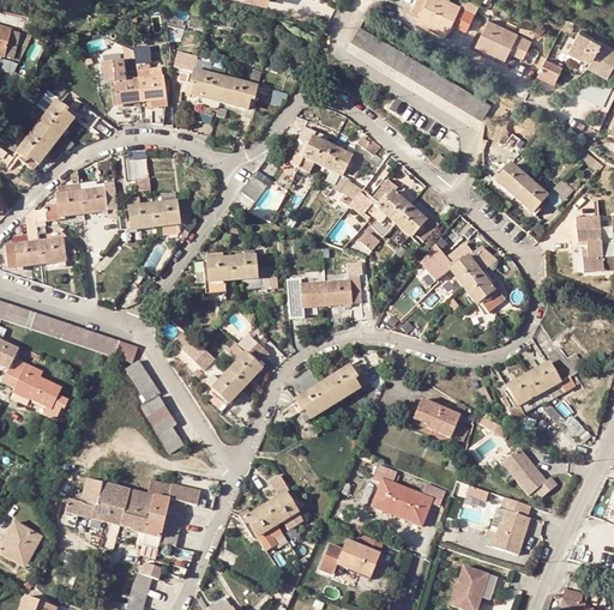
[(469,28),(476,13),(450,0),(417,0),(415,7),(423,12),(450,26),(452,26),(456,20),(469,28)]
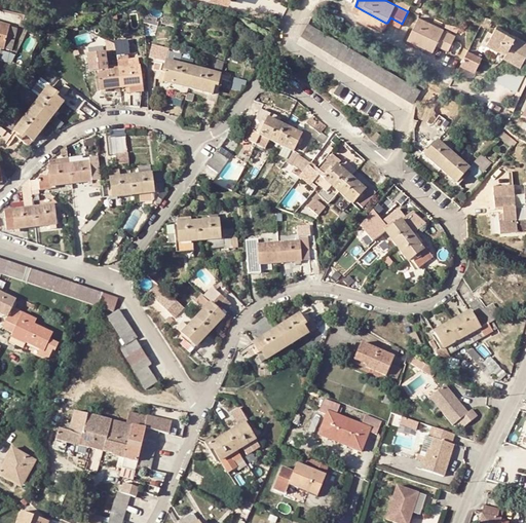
[(391,0),(385,0),(408,11),(409,9),(391,0)]
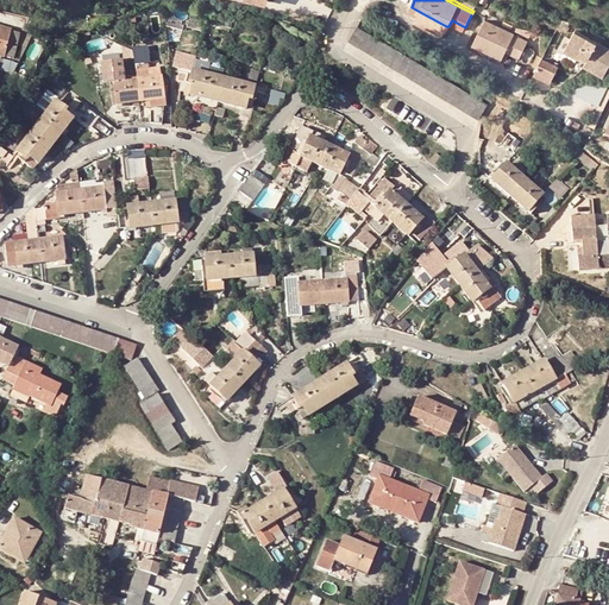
[(446,26),(420,12),(416,19),(444,33),(446,26)]
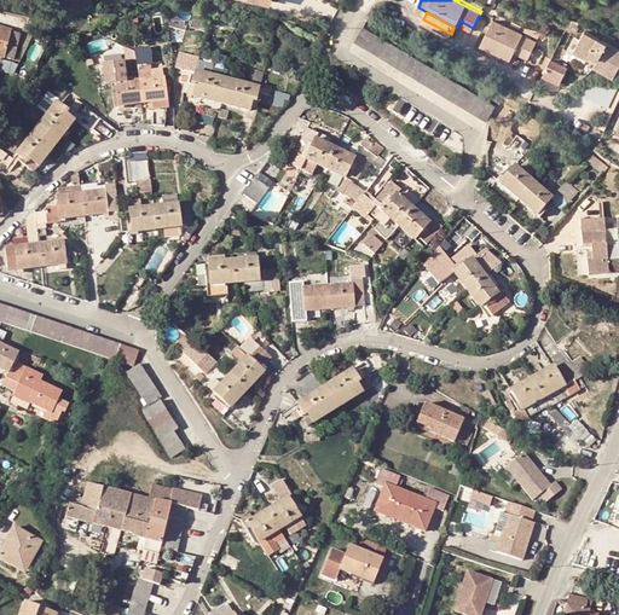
[(496,18),(495,22),(537,44),(539,40),(496,18)]
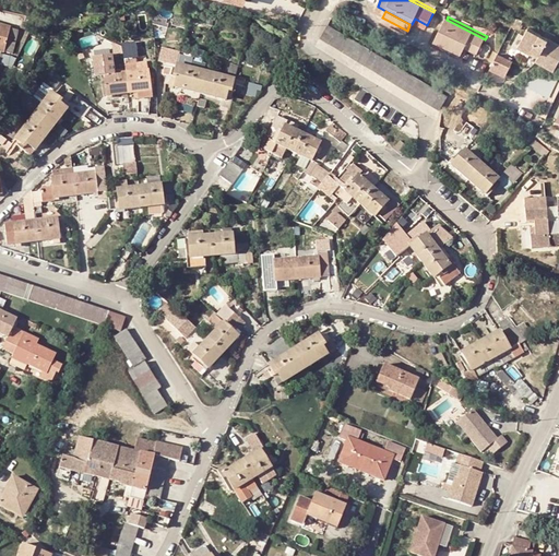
[(8,22),(0,20),(0,47),(12,50),(14,38),(6,37),(8,22)]
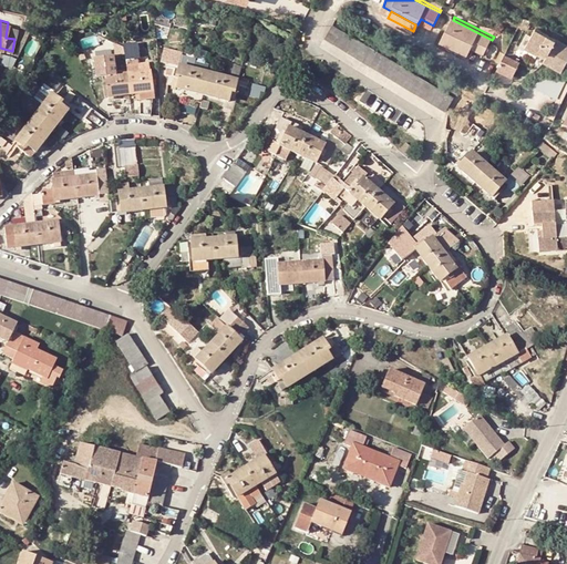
[(485,52),(492,40),(453,20),(443,38),(468,51),(472,45),(485,52)]
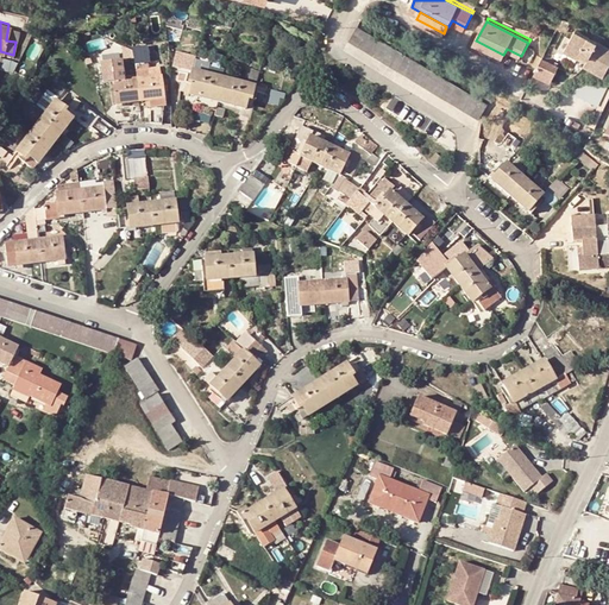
[(8,24),(6,41),(16,42),(19,26),(8,24)]
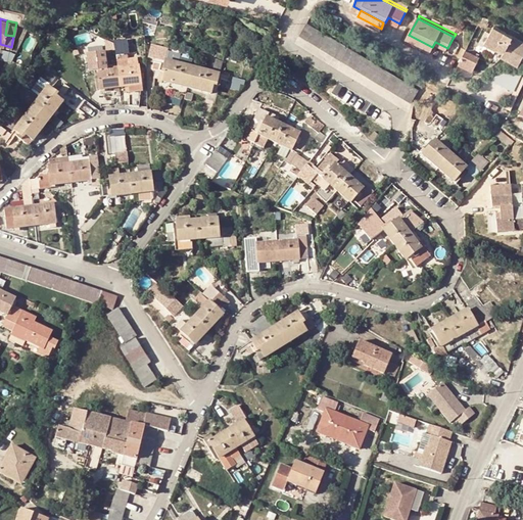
[(522,36),(495,26),(489,42),(502,47),(503,45),(510,48),(510,50),(508,55),(522,60),(522,36)]
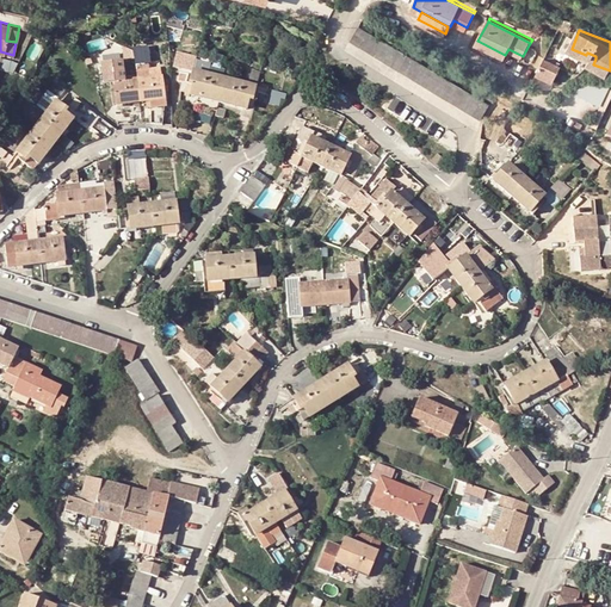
[(350,45),(480,123),(488,109),(358,31),(350,45)]
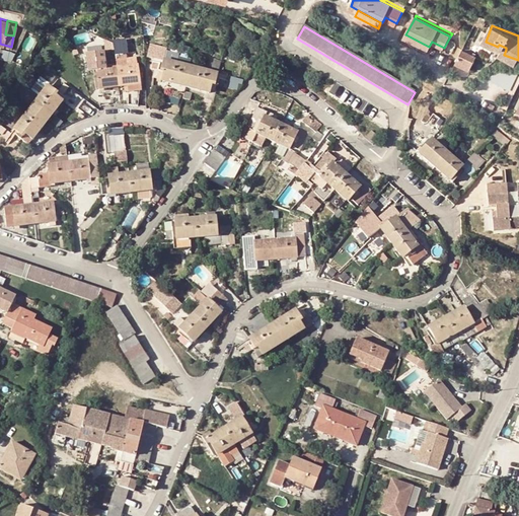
[(148,61),(163,65),(166,49),(151,46),(148,61)]
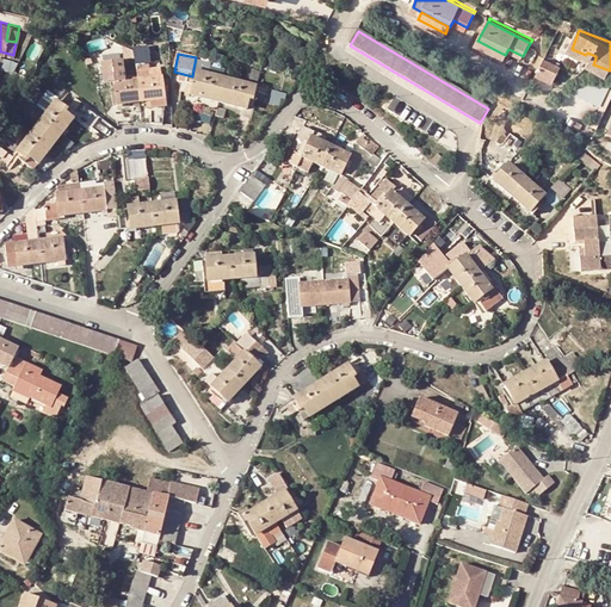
[(0,73),(16,79),(19,68),(0,60),(0,73)]
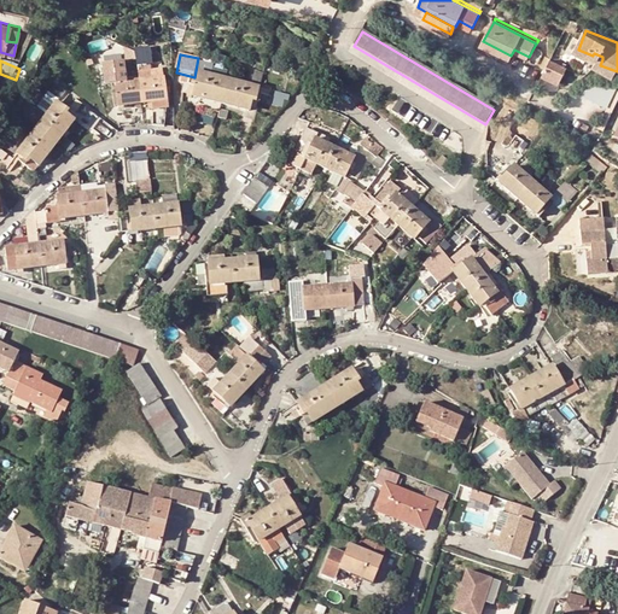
[(573,69),(555,62),(549,77),(569,85),(573,69)]
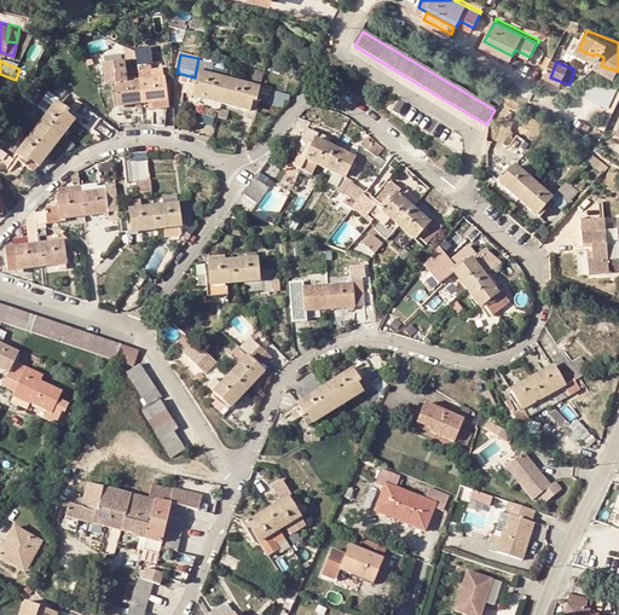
[(194,83),(197,85),(195,94),(224,103),(249,109),(253,98),(255,99),(256,99),(260,86),(233,80),(198,70),(195,79),(194,83)]
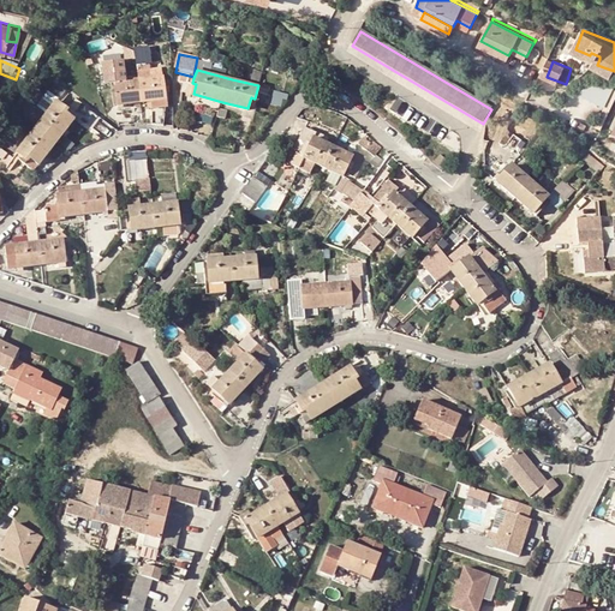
[(141,78),(143,100),(156,99),(157,106),(169,105),(168,97),(167,91),(165,76),(141,78)]
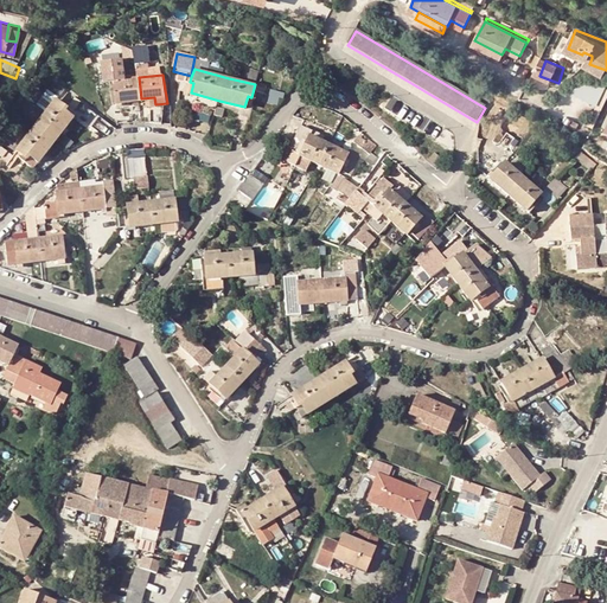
[(115,103),(141,98),(139,77),(116,79),(119,96),(114,96),(115,103)]
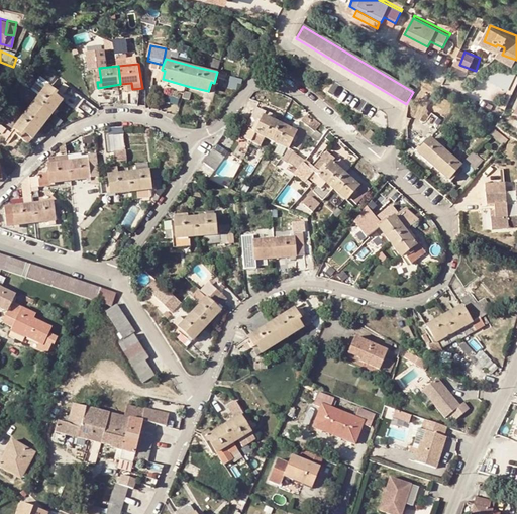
[(492,82),(508,91),(516,77),(500,68),(492,82)]
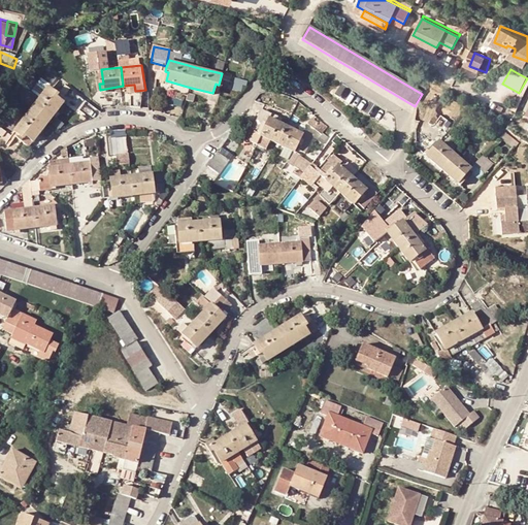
[(51,87),(34,108),(18,129),(21,132),(27,136),(29,134),(35,139),(65,102),(59,97),(60,94),(54,89),(51,87)]
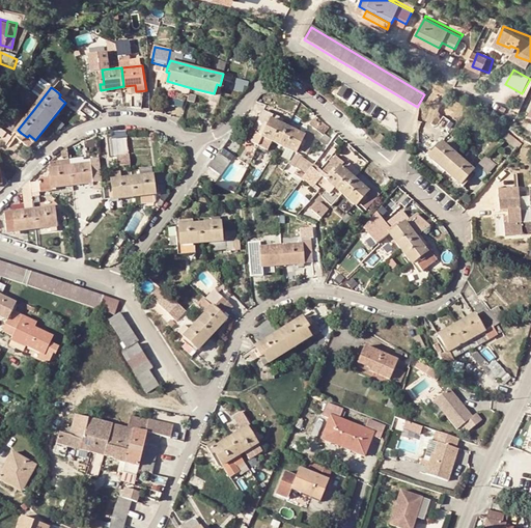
[(146,90),(136,91),(133,104),(143,104),(146,90)]
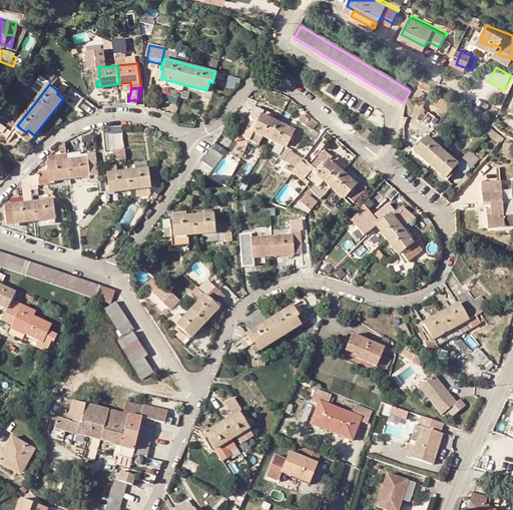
[(264,116),(280,123),(281,121),(271,116),(273,111),(254,101),(244,118),(242,117),(241,118),(248,122),(246,124),(248,125),(253,127),(255,123),(260,125),(264,116)]
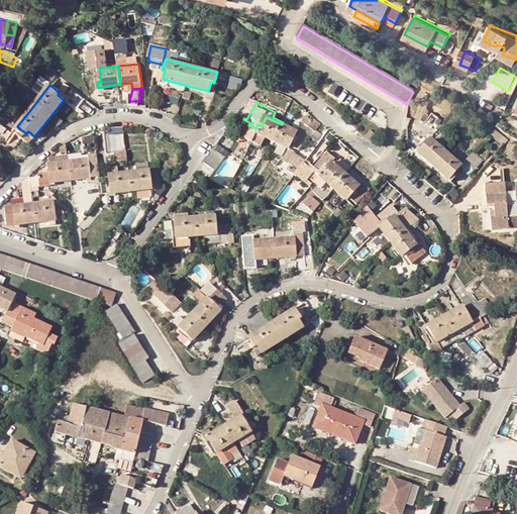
[(310,122),(315,127),(319,121),(314,117),(313,119),(306,113),(303,116),(310,122)]
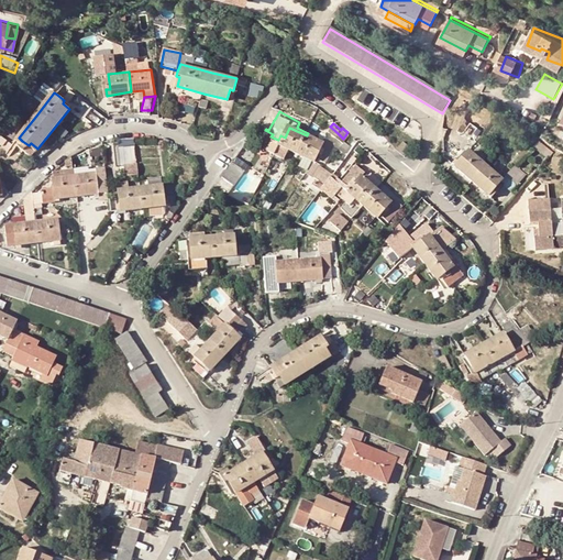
[(320,163),(321,161),(322,156),(319,155),(324,144),(307,135),(289,128),(285,138),(280,135),(278,140),(276,143),(278,144),(280,142),(320,163)]
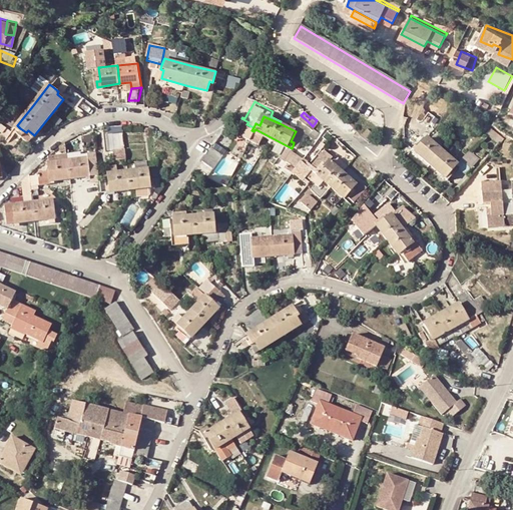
[(294,142),(293,146),(295,147),(305,129),(296,124),(293,128),(281,121),(280,123),(296,131),(291,141),(294,142)]
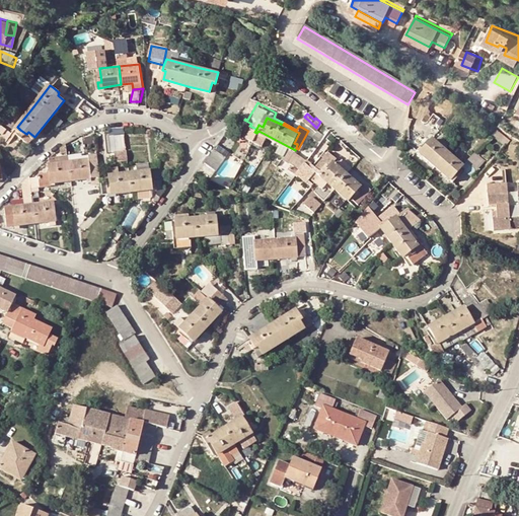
[(247,135),(251,127),(249,126),(245,124),(240,131),(247,135)]
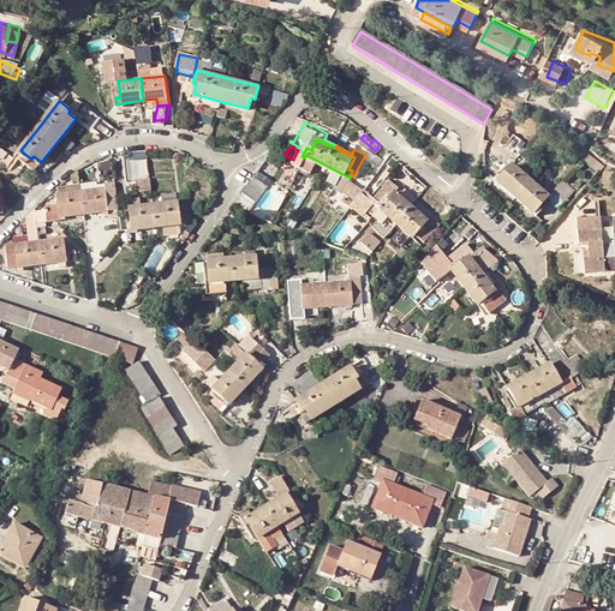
[(304,157),(302,156),(304,153),(298,150),(293,160),(292,161),(300,166),(304,157)]
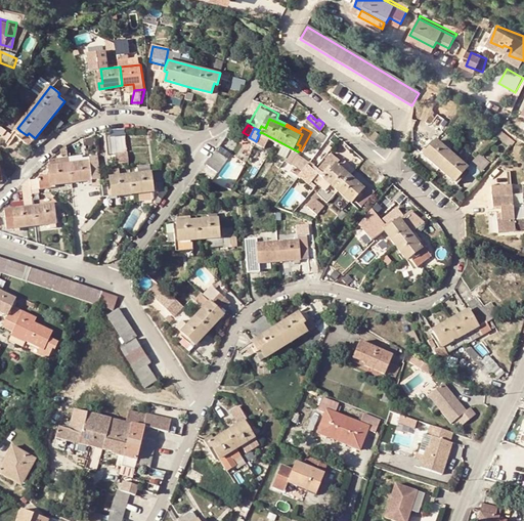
[(326,133),(323,130),(322,133),(317,139),(319,141),(326,133)]
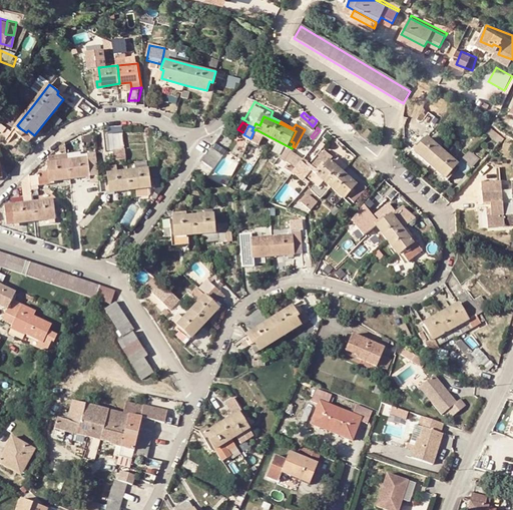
[(503,141),(489,130),(484,136),(498,147),(503,141)]
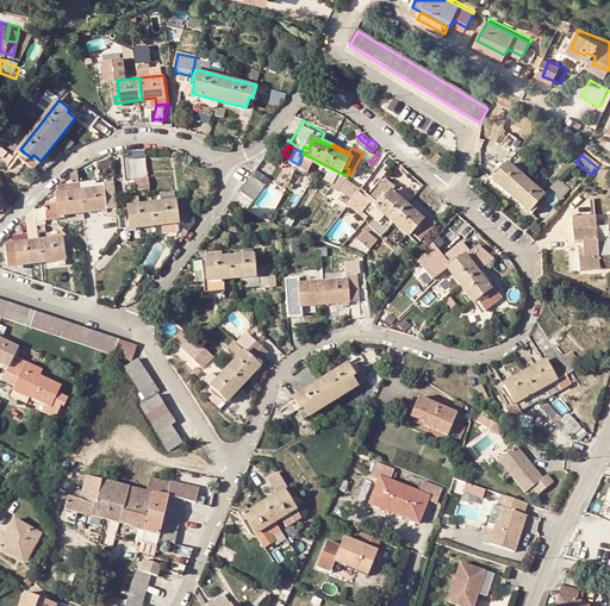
[(439,170),(444,163),(436,157),(430,164),(439,170)]
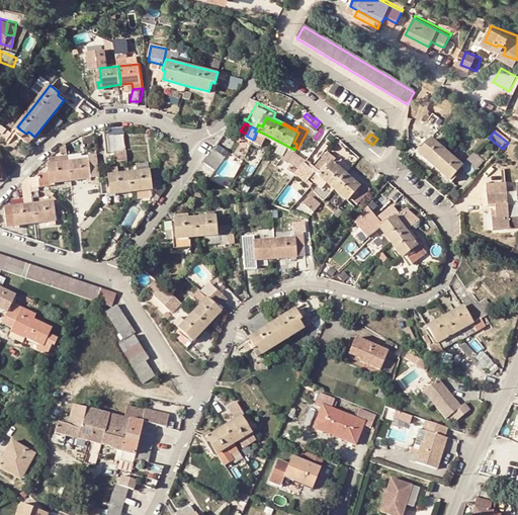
[(435,134),(431,138),(440,146),(443,141),(435,134)]
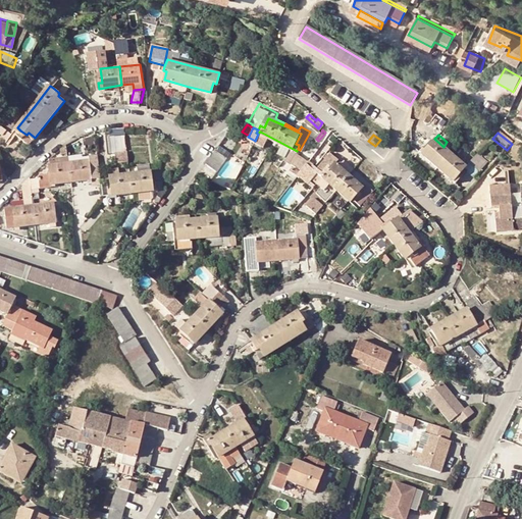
[(428,138),(417,150),(418,151),(422,146),(426,149),(433,140),(432,139),(431,140),(428,138)]
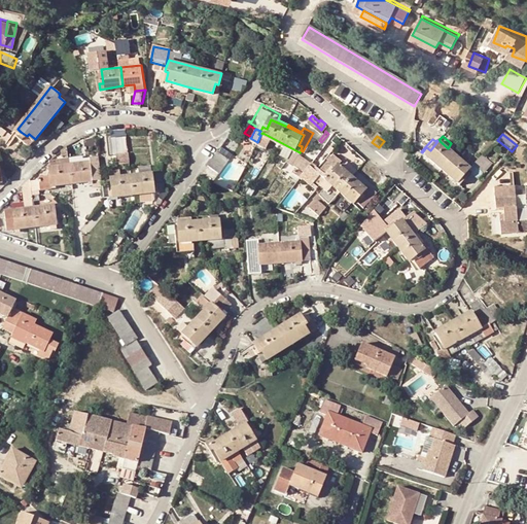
[(422,152),(441,168),(458,183),(462,179),(460,177),(467,168),(468,167),(455,154),(448,148),(438,140),(437,141),(430,150),(426,147),(422,152)]
